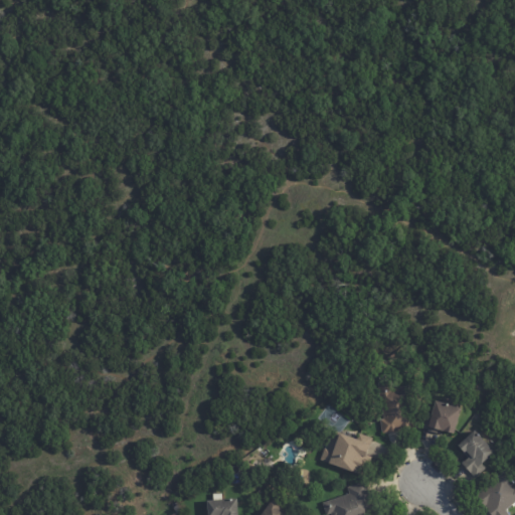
[(399,432),(385,434),(383,433),(382,432),(380,420),(383,419),(377,383),(380,382),(379,379),(388,377),(391,390),(399,388),(399,386),(406,385),(415,426),(401,428),(399,428),(400,432),(399,432)]
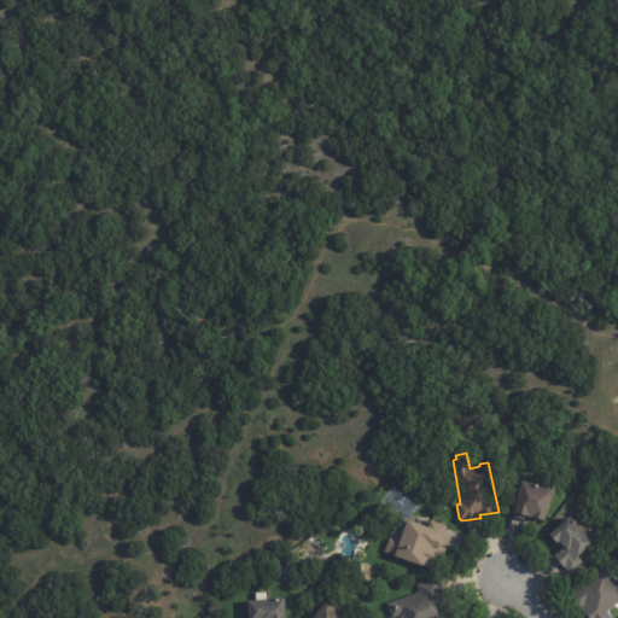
[(528,520),(517,517),(518,516),(511,513),(512,506),(516,507),(523,481),(554,489),(546,520),(532,517),(531,520),(528,520)]
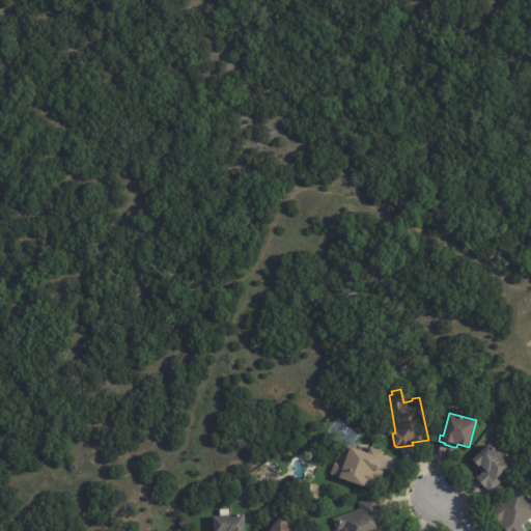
[(491,492),(478,478),(485,471),(481,466),(480,467),(472,458),(488,443),(510,466),(493,482),(498,487),(492,493),(491,492)]
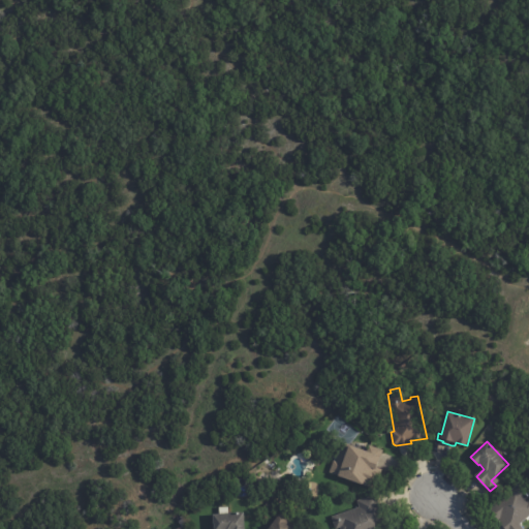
[(381,452),(379,456),(378,455),(374,467),(373,467),(367,485),(336,473),(330,470),(334,459),(340,462),(347,442),(367,449),(369,443),(382,447),(381,452)]
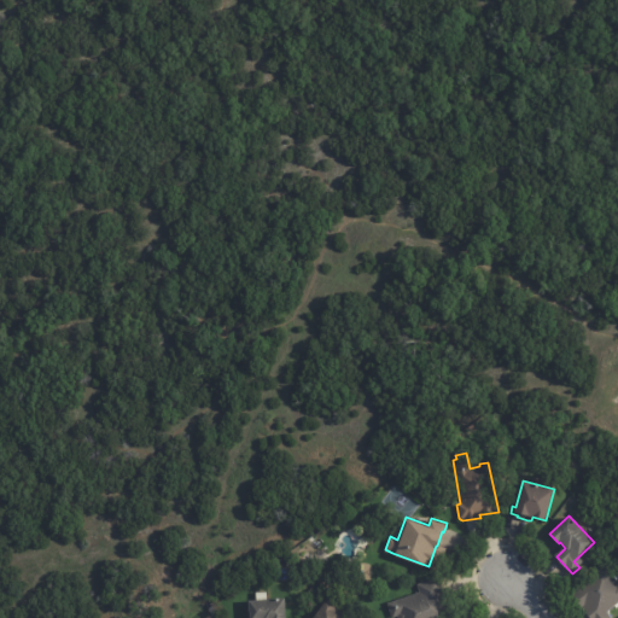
[(588,617),(582,607),(581,608),(572,594),(593,581),(589,576),(606,565),(617,582),(617,581),(617,602),(607,612),(610,617),(588,617)]
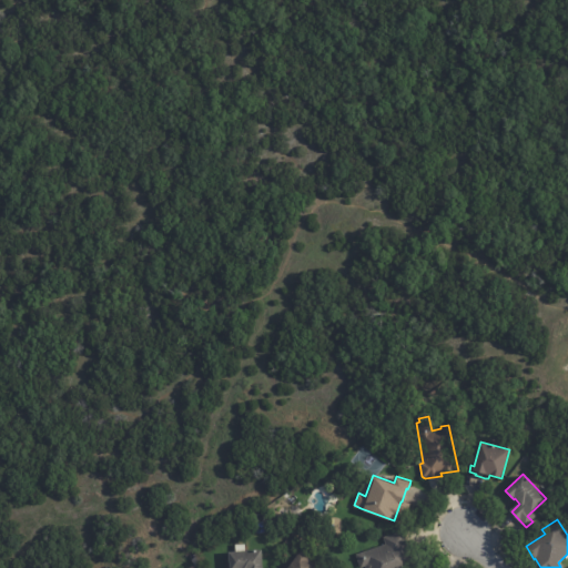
[(403,531),(415,567),(364,567),(364,566),(359,567),(355,555),(385,544),(383,537),(403,530),(403,531)]
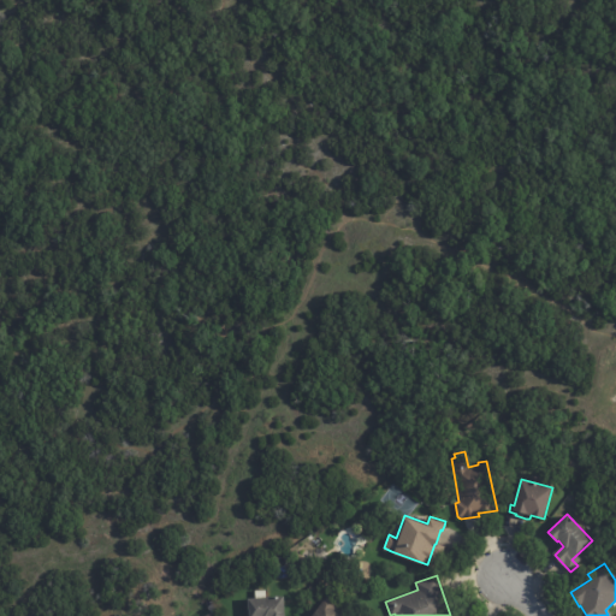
[(363,592),(354,593),(354,584),(363,582),(363,592)]
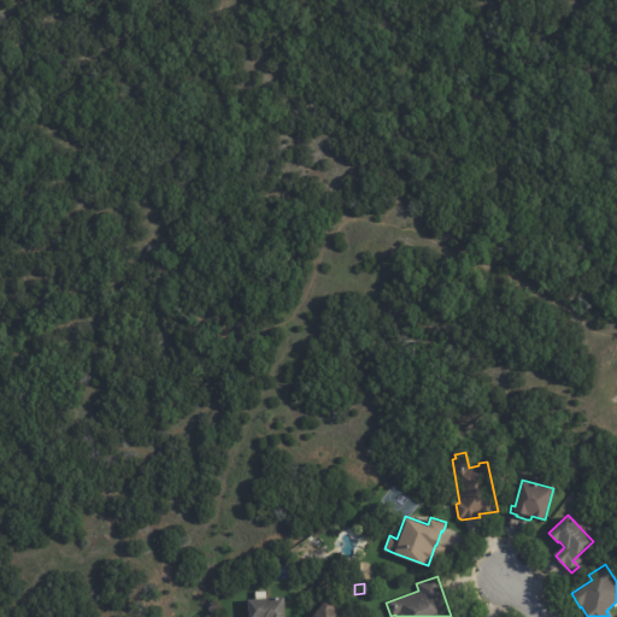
[(250,616),(250,600),(286,598),(286,616),(250,616)]
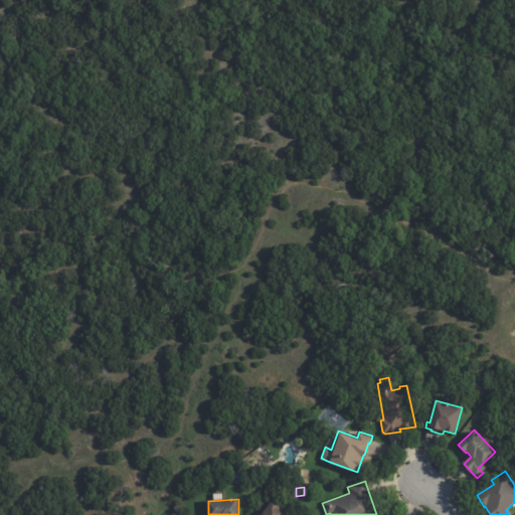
[(261,514),(271,501),(275,501),(280,504),(280,507),(291,514),(261,514)]
